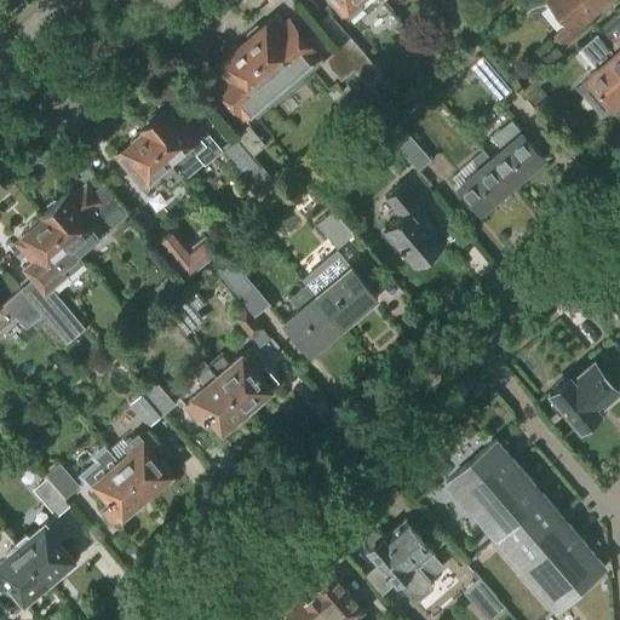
[(349,17),(362,6),(357,0),(332,0),(343,12),(344,12),(349,17)]
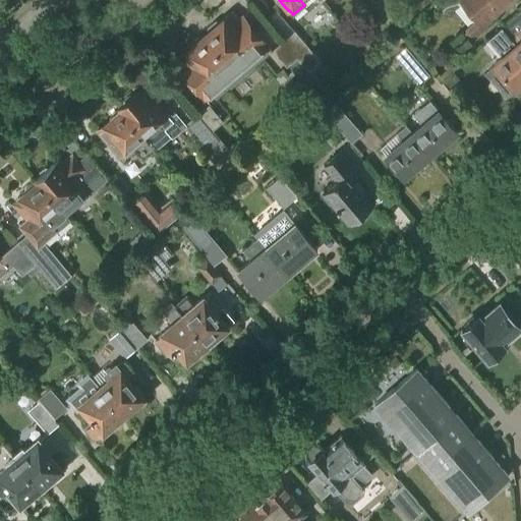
[(372,0),(383,11),(394,2),(392,0),(372,0)]
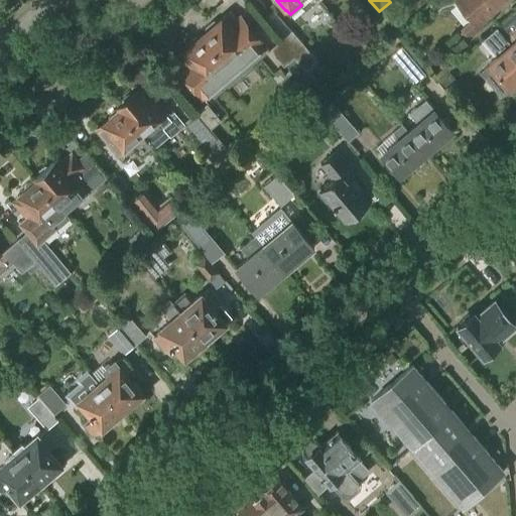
[(436,0),(430,6),(436,13),(442,8),(454,4),(456,2),(474,22),(463,31),(471,40),(484,28),(481,25),(509,0),(436,0)]
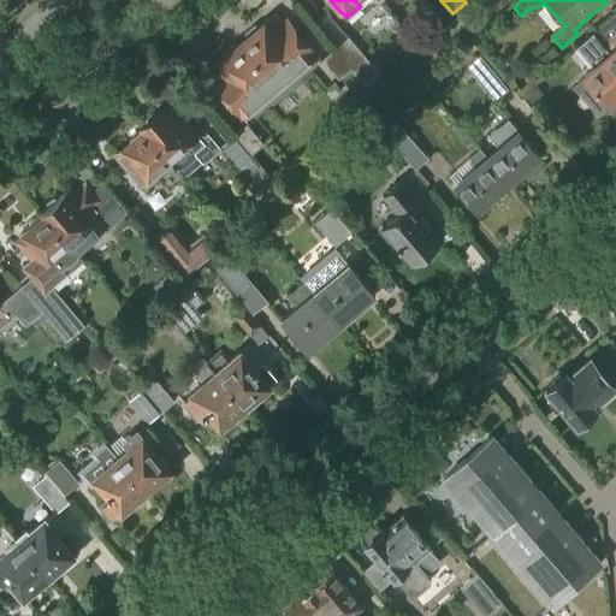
[(284,23),(276,12),(242,41),(274,81),(285,93),(300,80),(295,73),(317,54),(288,19),(284,23)]
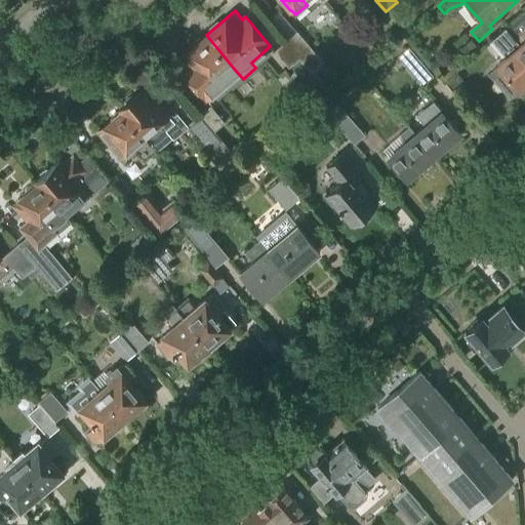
[(311,73),(323,63),(278,10),(267,19),(285,41),(283,43),(307,69),(311,73)]
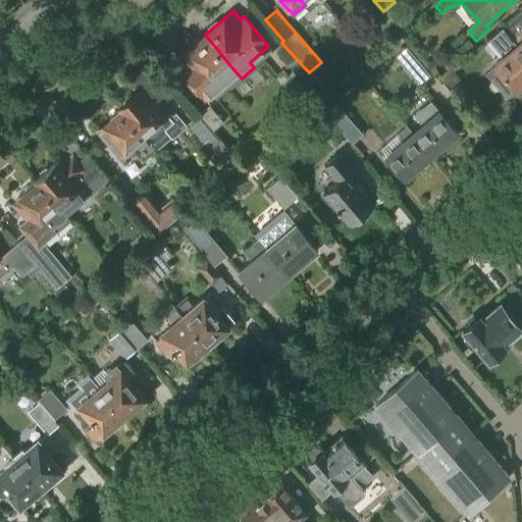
[(521,10),(502,28),(517,45),(494,64),(517,90),(521,85),(521,10)]
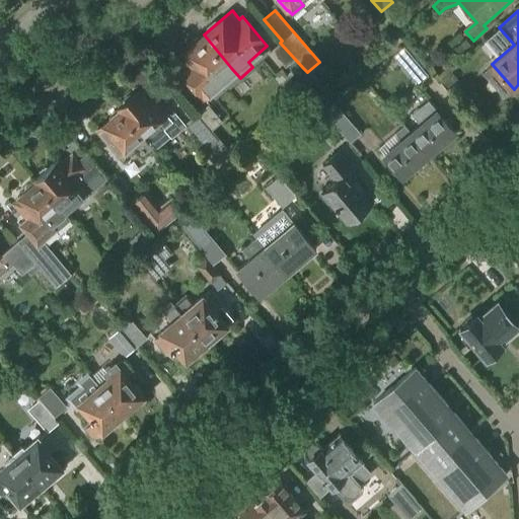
[(227,89),(240,78),(231,68),(204,34),(174,59),(182,68),(179,71),(204,99),(222,84),(227,89)]
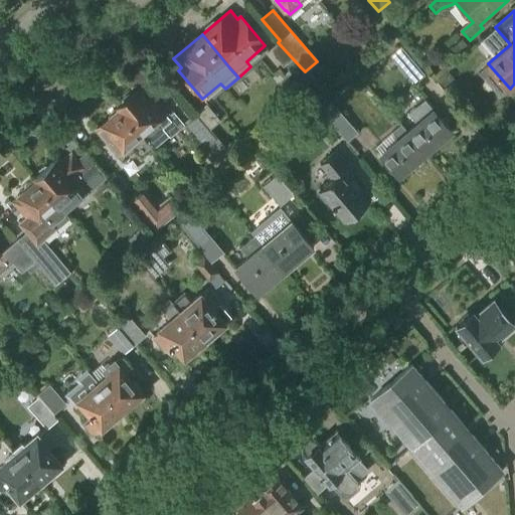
[(353,43),(364,56),(371,50),(360,37),(353,43)]
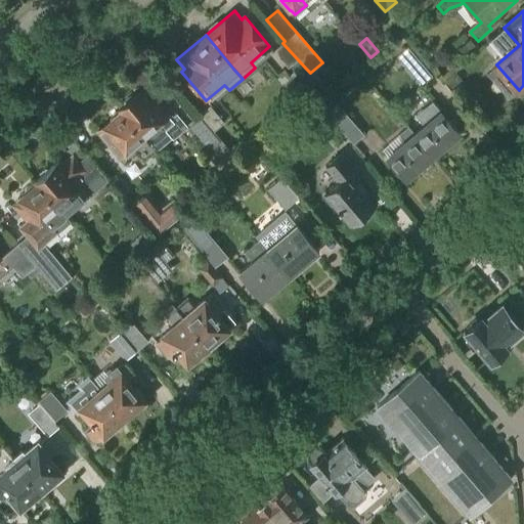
[(306,69),(282,43),(273,51),(288,69),(290,67),(298,76),(306,69)]
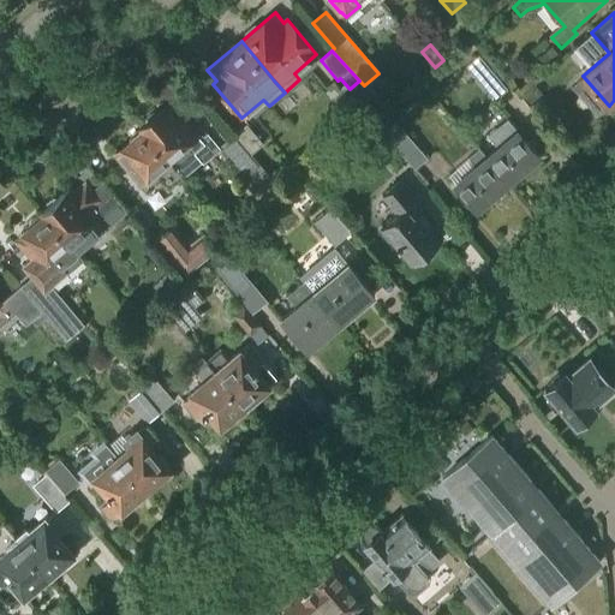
[(495,100),(508,89),(478,54),(465,66),(495,100)]
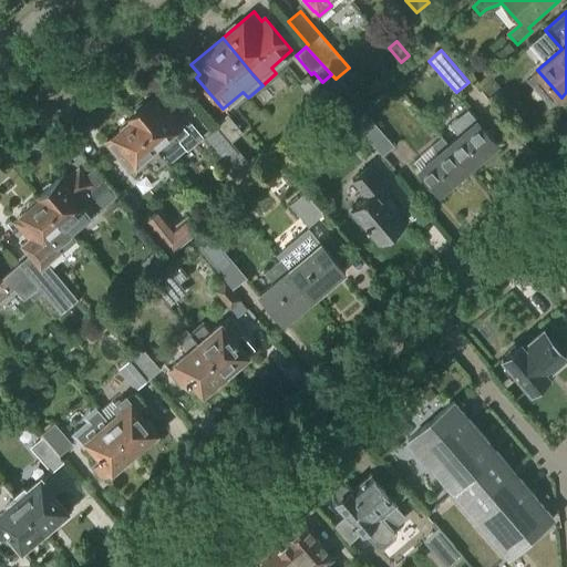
[(158,111),(150,100),(131,116),(168,161),(193,140),(196,143),(202,137),(228,168),(244,155),(230,141),(232,141),(217,123),(202,136),(191,123),(185,129),(165,104),(158,111)]
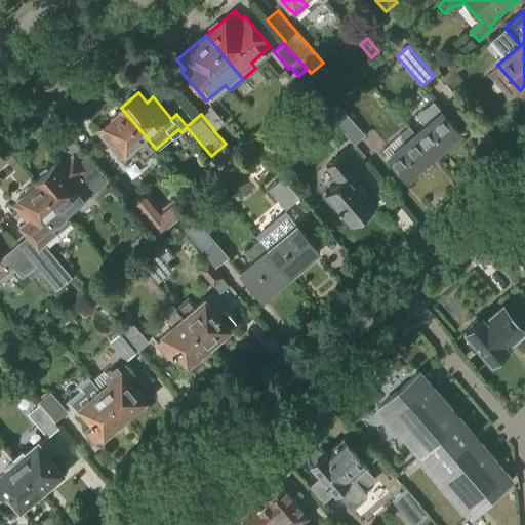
[(333,105),(326,96),(319,103),(336,125),(354,145),(365,135),(336,102),(333,105)]
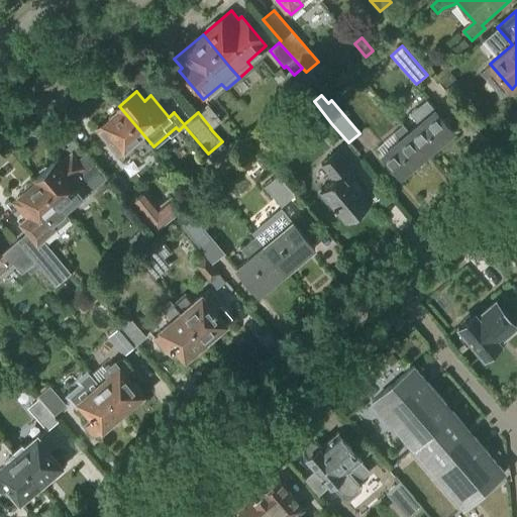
[(433,153),(445,143),(443,140),(453,131),(427,100),(411,114),(419,123),(410,131),(428,152),(430,150),(433,153)]
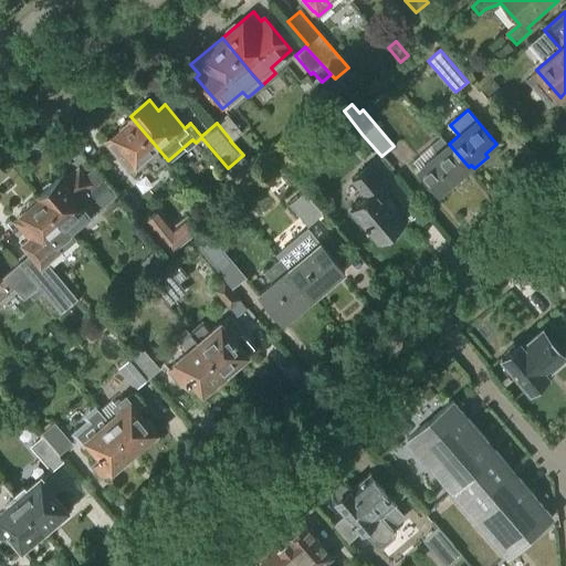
[(349,146),(363,135),(344,111),(339,114),(341,116),(321,133),(336,150),(346,142),(349,146)]
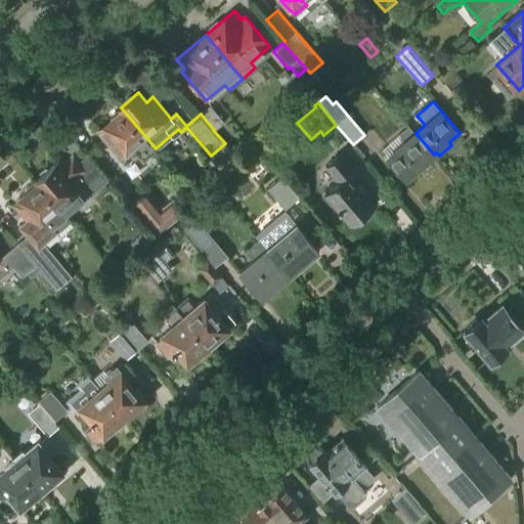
[(214,130),(223,122),(210,106),(201,114),(214,130)]
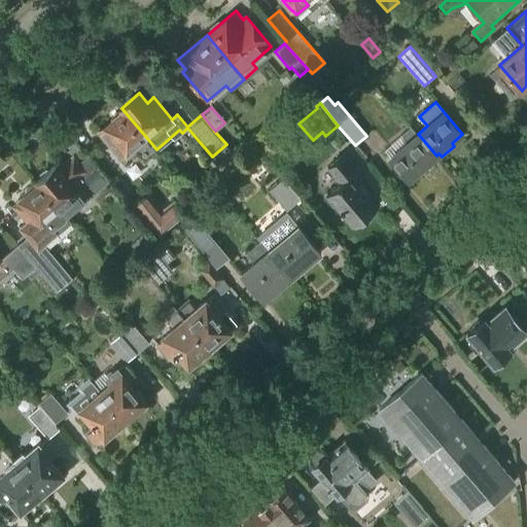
[(157,150),(156,149),(121,108),(111,116),(111,121),(106,126),(112,132),(106,138),(127,163),(137,153),(144,162),(157,150)]
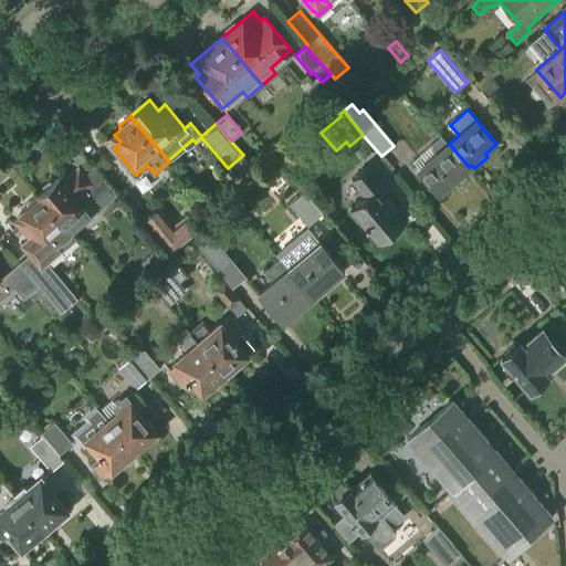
[(440,192),(469,167),(449,144),(442,137),(432,145),(439,153),(420,169),(440,192)]
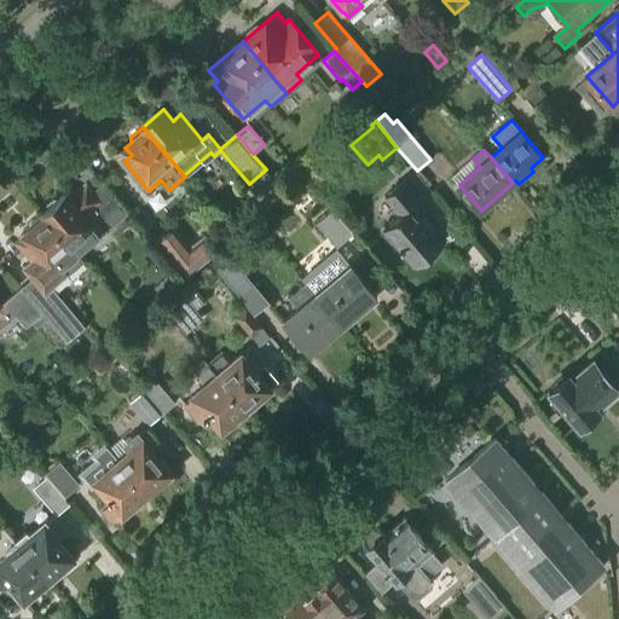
[(426,206),(405,180),(406,179),(405,179),(385,196),(386,196),(401,213),(385,227),(416,265),(418,262),(426,265),(434,259),(433,250),(444,241),(420,212),(427,206),(427,204),(426,206)]
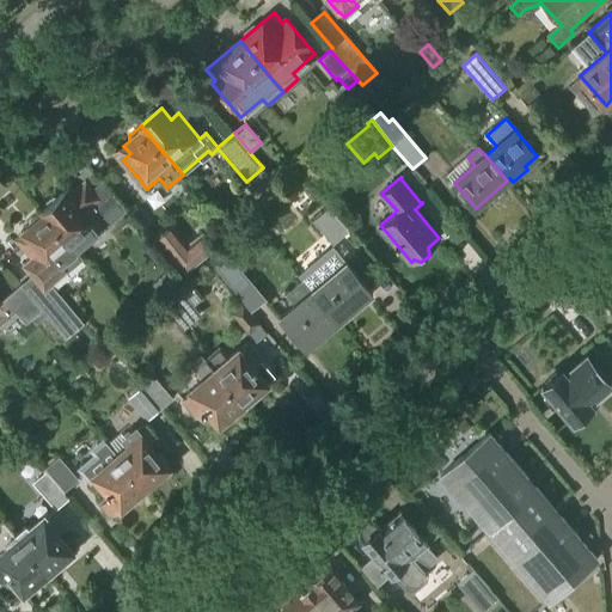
[(98,199),(86,184),(75,193),(69,187),(42,210),(71,243),(78,251),(105,228),(87,207),(98,199)]
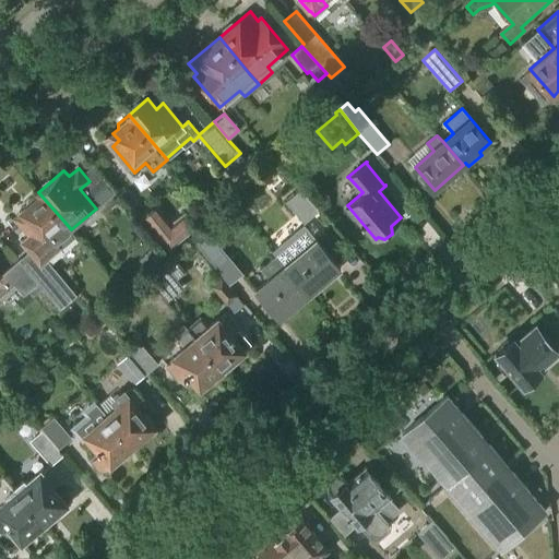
[(304,224),(319,210),(300,189),(285,203),(304,224)]
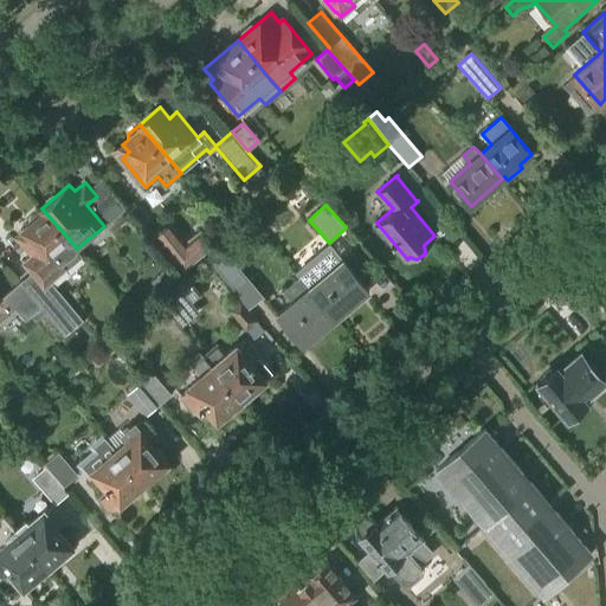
[(65,334),(82,320),(50,282),(82,255),(77,249),(70,240),(42,208),(27,220),(30,224),(23,230),(30,237),(24,243),(33,255),(23,263),(40,283),(28,292),(40,305),(46,313),(65,334)]
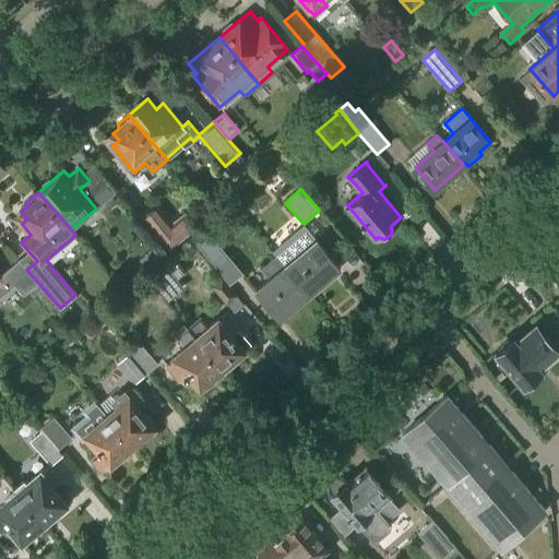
[(171,223),(157,206),(142,219),(169,251),(198,227),(185,212),(171,223)]
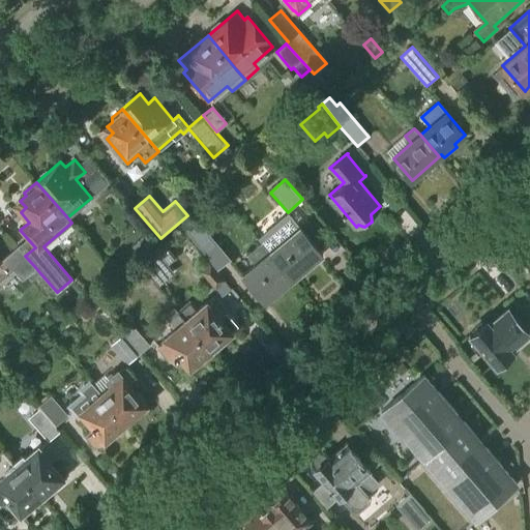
[(260,238),(263,241),(294,278),(323,255),(299,227),(298,228),(288,215),(260,238)]
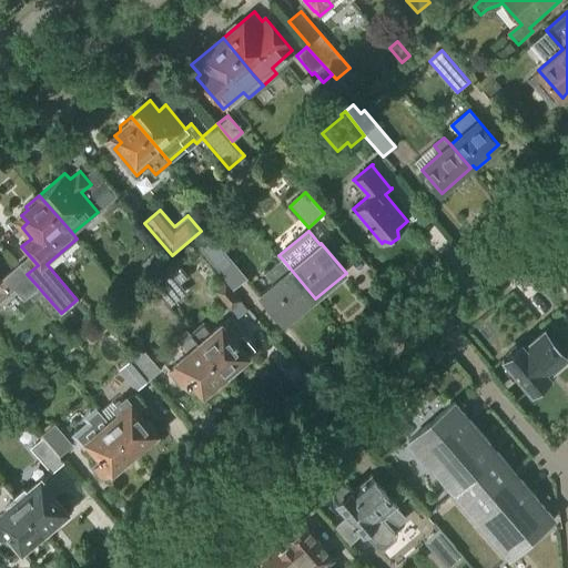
[(214,245),(210,241),(200,249),(233,288),(246,277),(216,243),(214,245)]
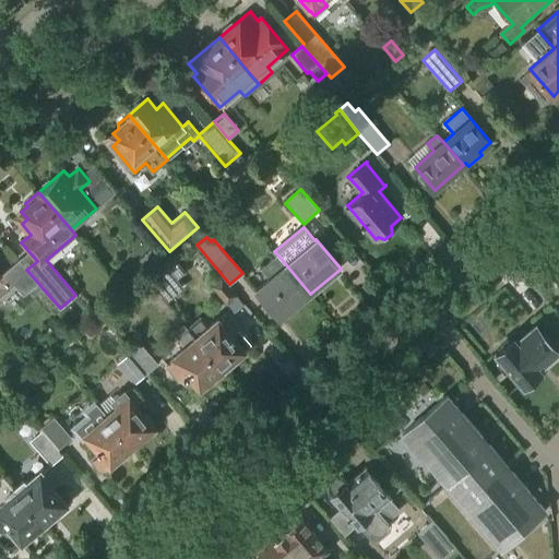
[(281,319),(310,294),(277,254),(261,269),(270,278),(256,289),(281,319)]
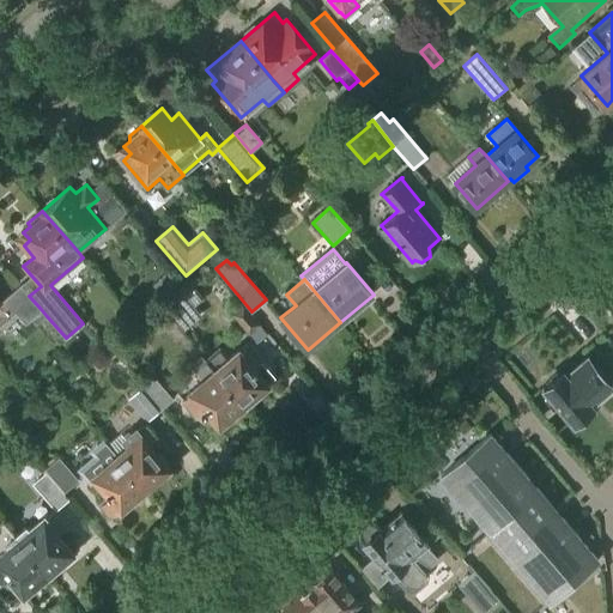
[(0,323),(20,307),(30,319),(41,309),(29,296),(19,284),(0,301),(0,323)]
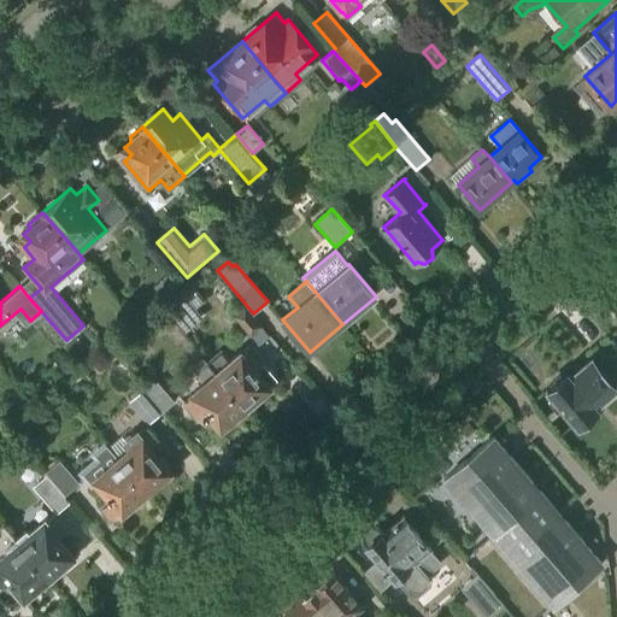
[(180,289),(162,305),(184,333),(204,317),(195,307),(180,289)]
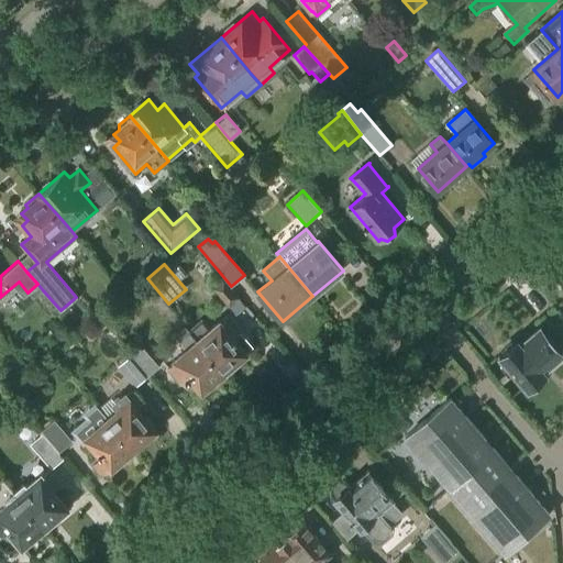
[(228,307),(240,298),(223,279),(212,288),(228,307)]
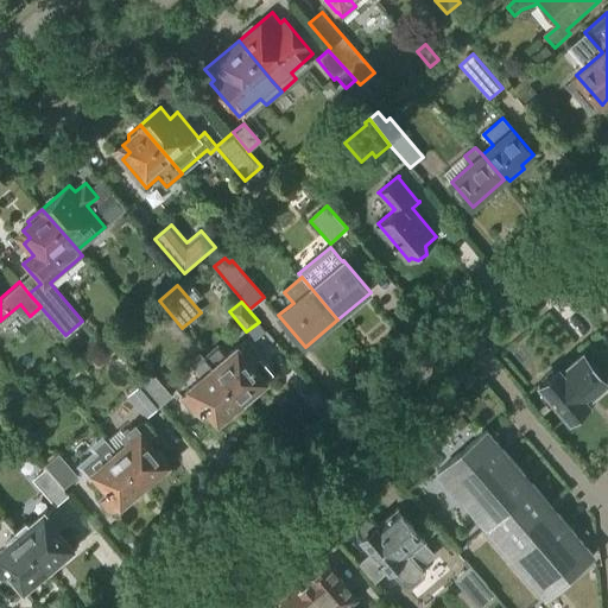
[(40,306),(30,316),(36,323),(46,314),(40,306)]
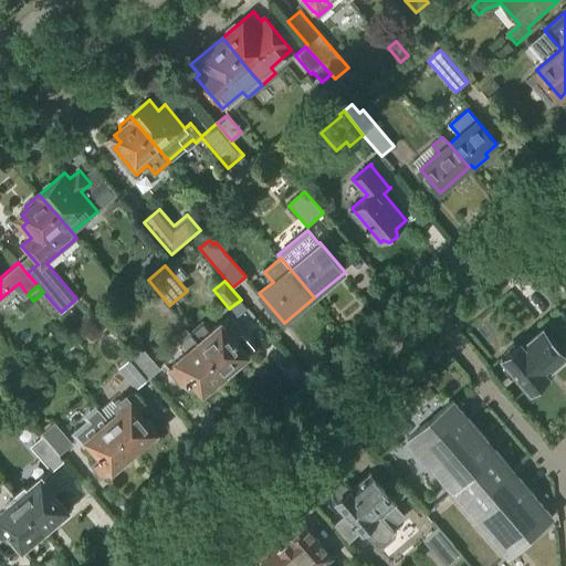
[(229,317),(211,333),(202,322),(190,333),(195,339),(196,338),(228,376),(245,362),(244,357),(247,355),(254,347),(229,317)]
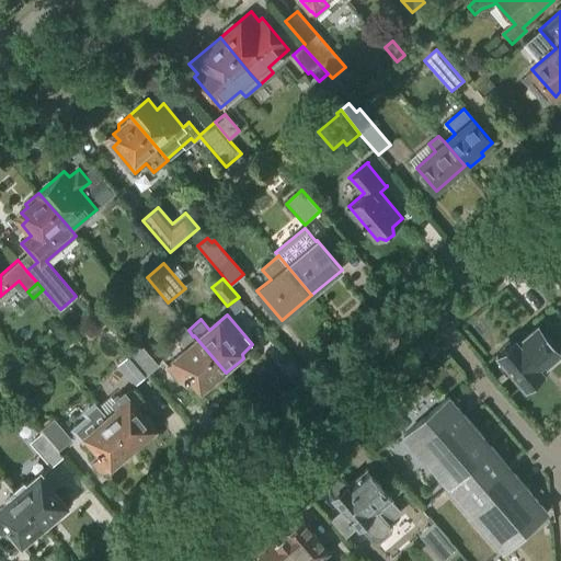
[(560,351),(560,350),(539,324),(518,341),(516,338),(497,354),(526,387),(545,371),(541,368),(560,351)]
